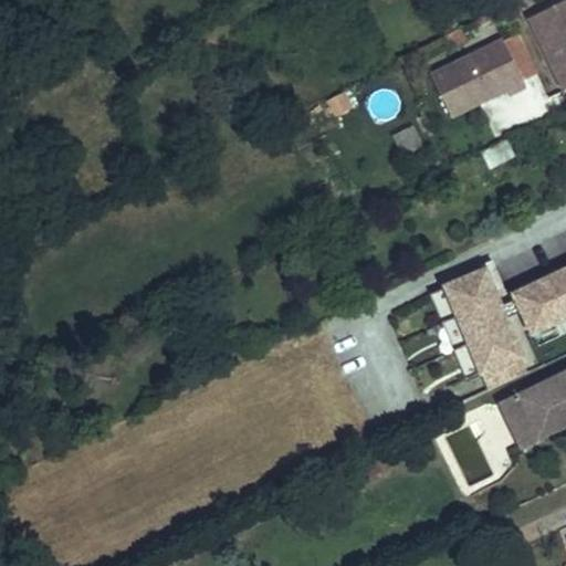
[(565,0),(528,19),(564,91),(565,90),(565,0)]
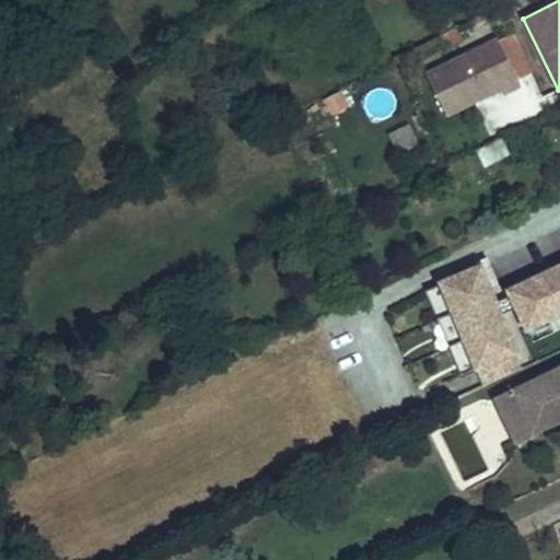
[(453,28),(440,35),(445,47),(459,41),(453,28)]
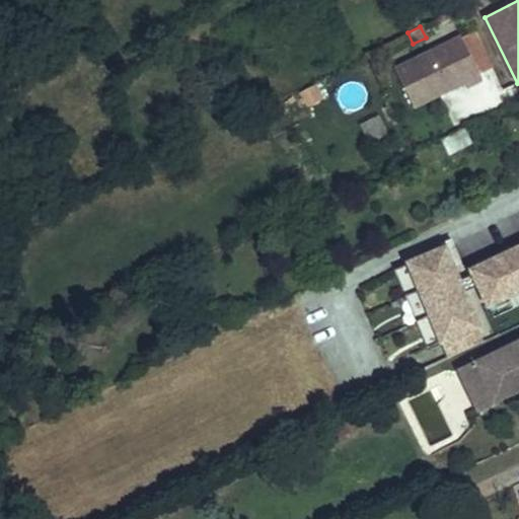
[(460,38),(394,70),(413,108),(463,83),(465,88),(480,80),(460,38)]
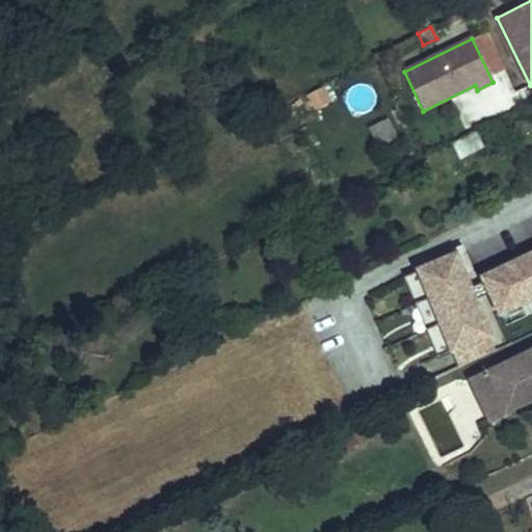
[(322,88),(309,96),(315,108),(329,101),(322,88)]
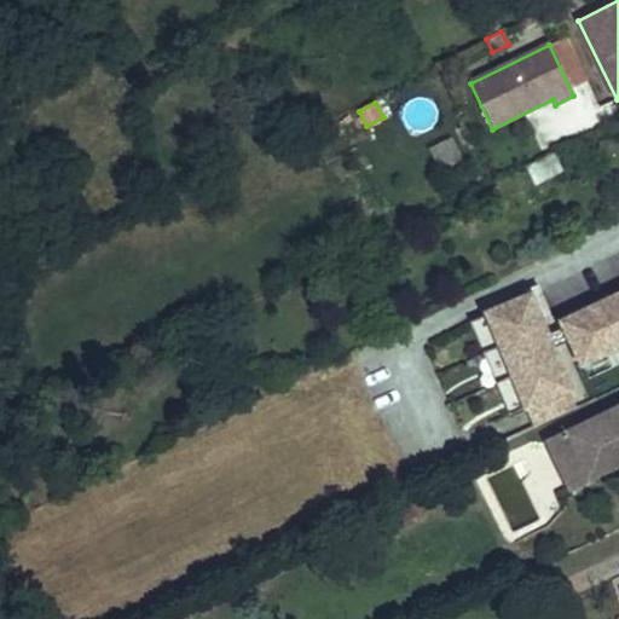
[(439,172),(462,161),(451,137),(428,148),(439,172)]
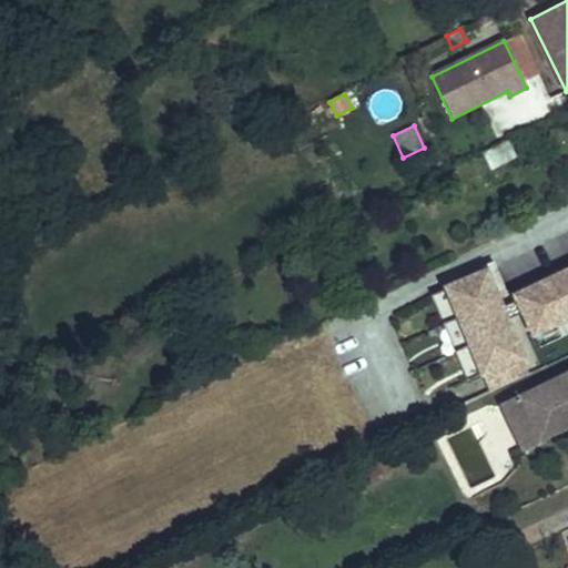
[(507,141),(484,152),(492,169),(515,158),(507,141)]
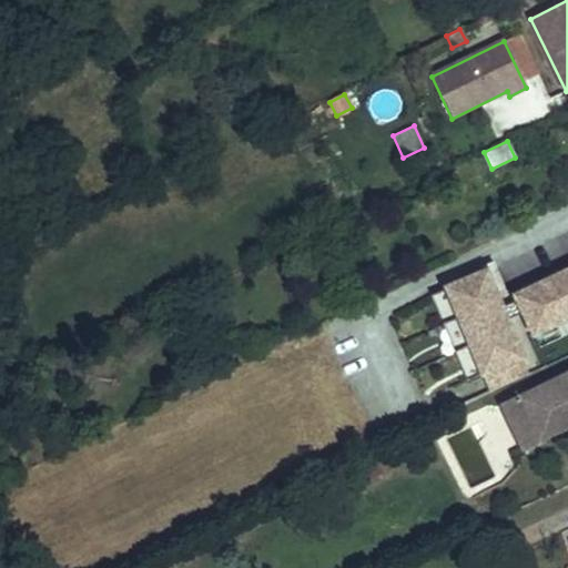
[(492,392),(526,375),(519,359),(521,359),(506,323),(500,308),(494,293),(504,288),(493,262),(482,266),(485,274),(447,290),(458,318),(470,346),(483,375),(485,374),(492,392)]
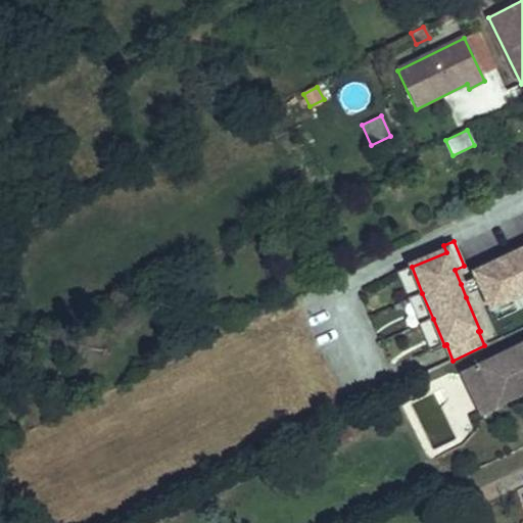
[(522,250),(474,274),(476,277),(482,290),(490,308),(511,299),(516,312),(522,307),(522,302),(520,295),(522,293),(522,250)]
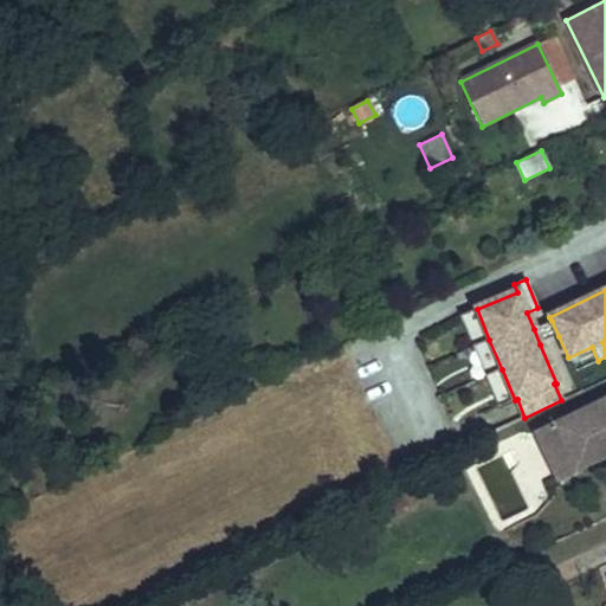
[(489,340),(477,309),(461,316),(474,346),(489,340)]
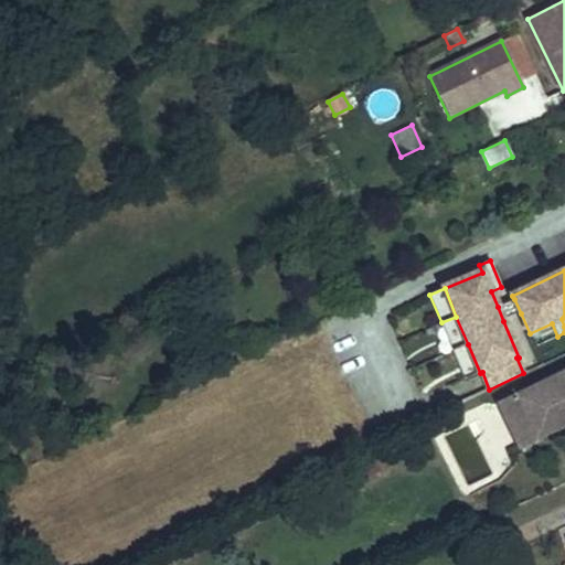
[(521,313),(514,299),(498,307),(503,321),(521,313)]
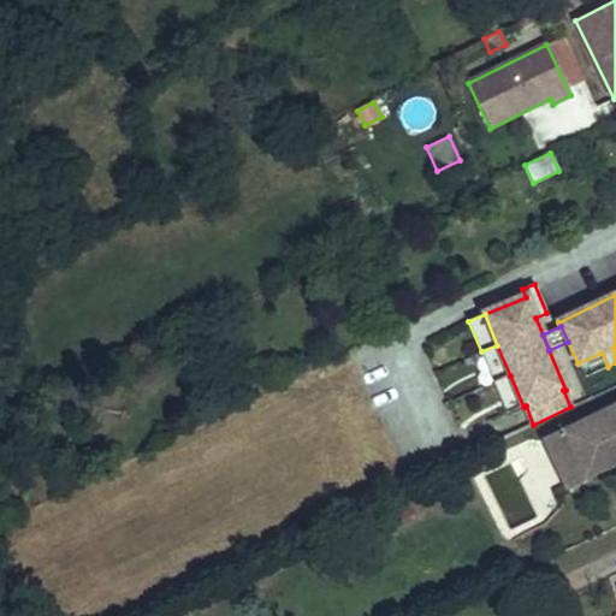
[(510,375),(497,345),(481,351),(493,383),(510,375)]
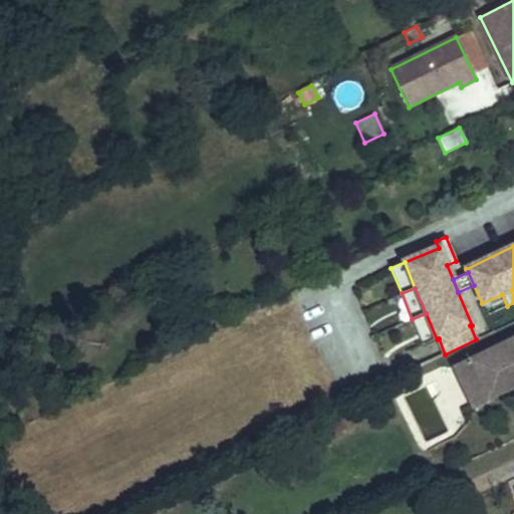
[(502,294),(482,303),(488,315),(507,306),(502,294)]
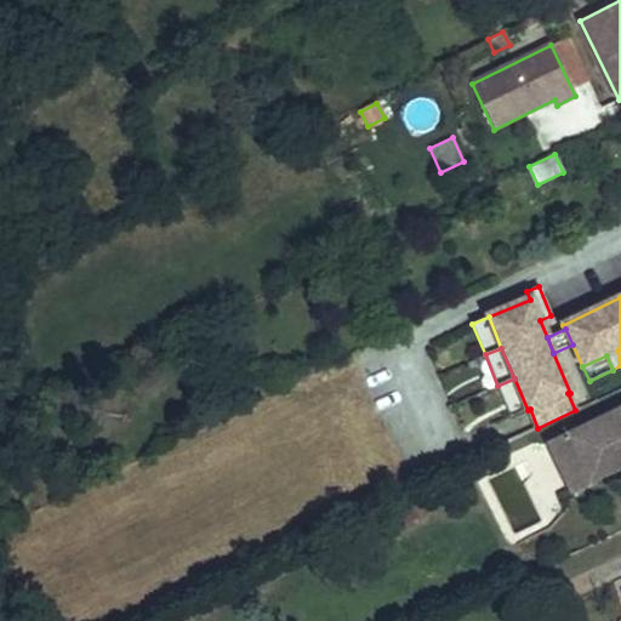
[(511,417),(528,410),(514,379),(497,386),(511,417)]
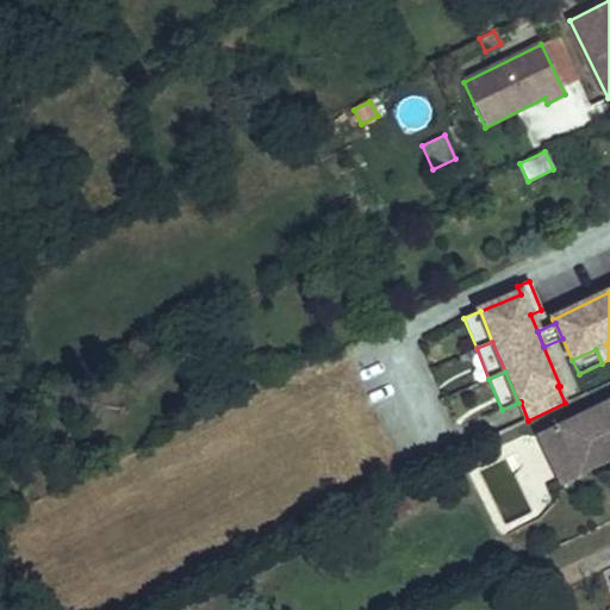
[(609,402),(555,429),(578,475),(609,459),(609,402)]
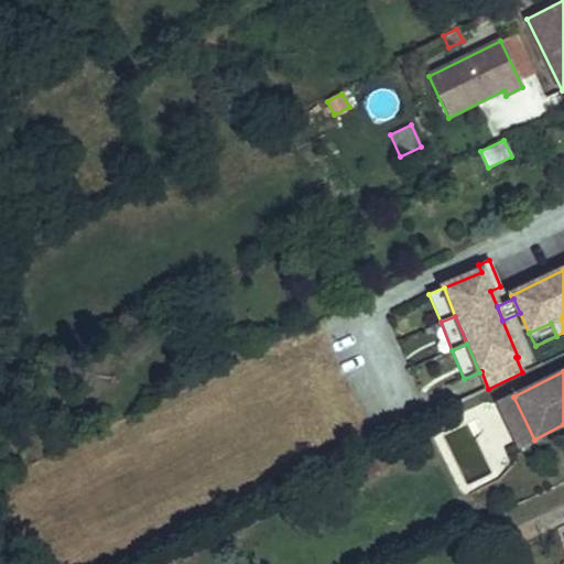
[(519,446),(534,440),(513,397),(498,404),(519,446)]
